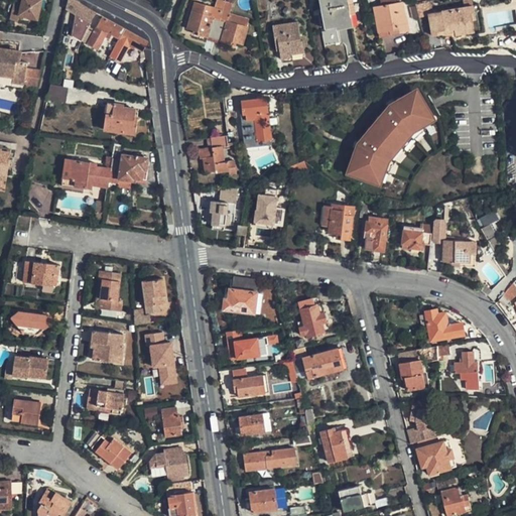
[(13,1),(9,17),(17,19),(18,15),(35,19),(39,0),(28,0),(29,0),(28,0),(21,0),(20,3),(13,1)]
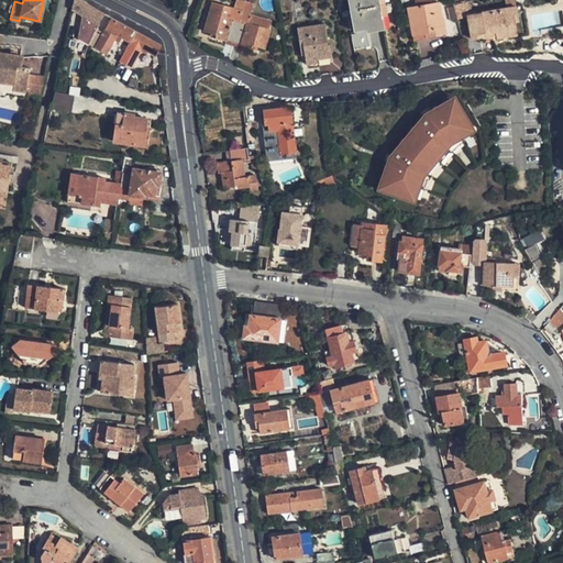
[(101,14),(78,0),(70,0),(69,10),(83,17),(78,23),(89,29),(94,23),(98,25),(101,14)]
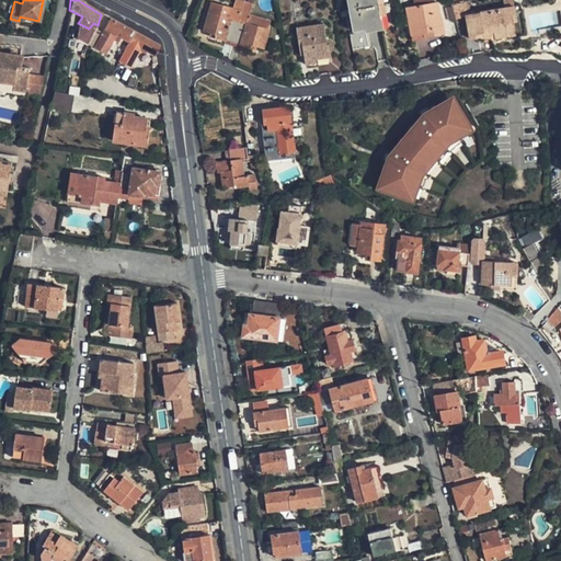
[(375,0),(345,0),(352,33),(348,33),(351,49),(367,47),(364,31),(380,29),(375,0)]
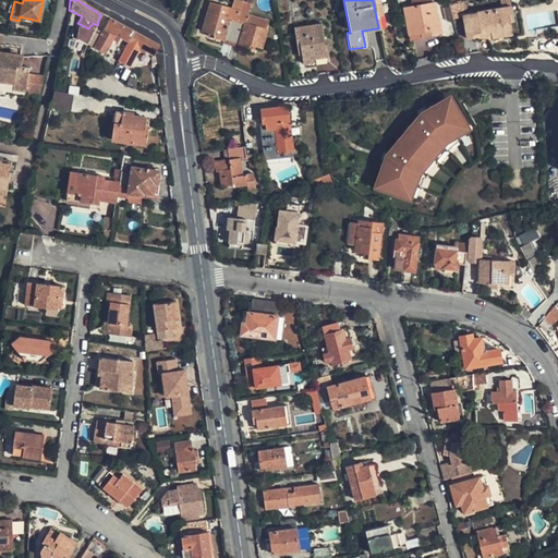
[(469,13),(465,0),(463,0),(448,3),(449,5),(452,19),(463,16),(463,14),(469,13)]
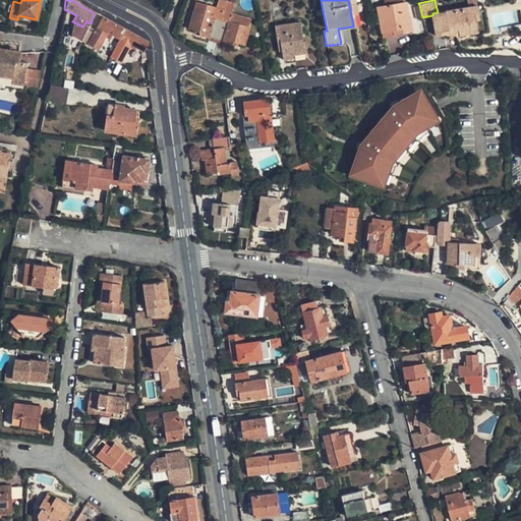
[(381,23),(383,35),(383,37),(395,35),(395,33),(412,30),(410,15),(407,15),(404,2),(400,3),(386,5),(378,6),(379,15),(381,23)]
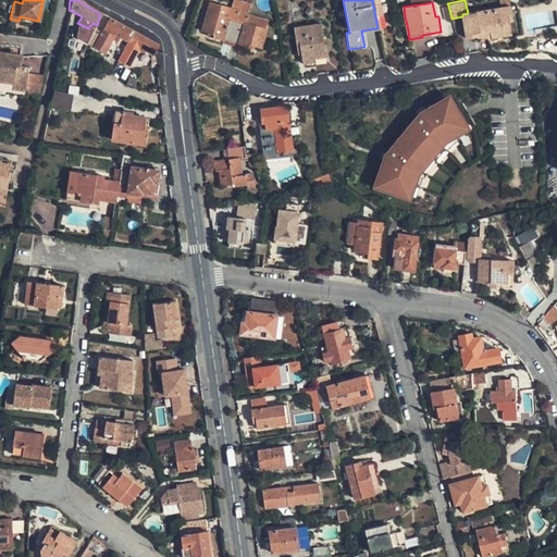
[(445,21),(452,20),(452,19),(448,5),(442,8),(445,21)]
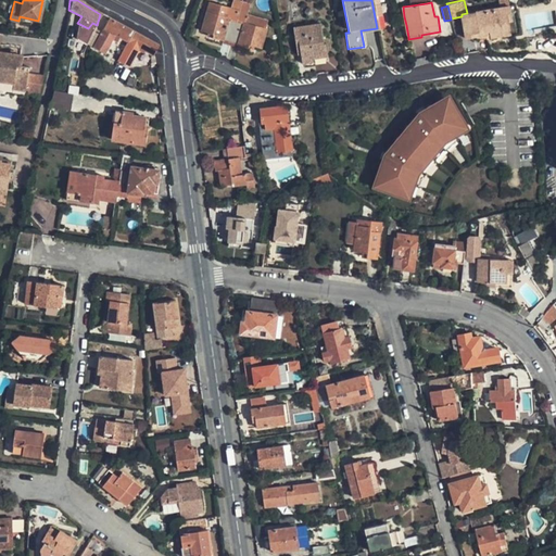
[(465,38),(491,35),(491,37),(506,35),(504,22),(510,21),(514,21),(510,5),(501,8),(488,11),(487,7),(483,8),(483,11),(467,13),(462,14),(462,16),(465,38)]
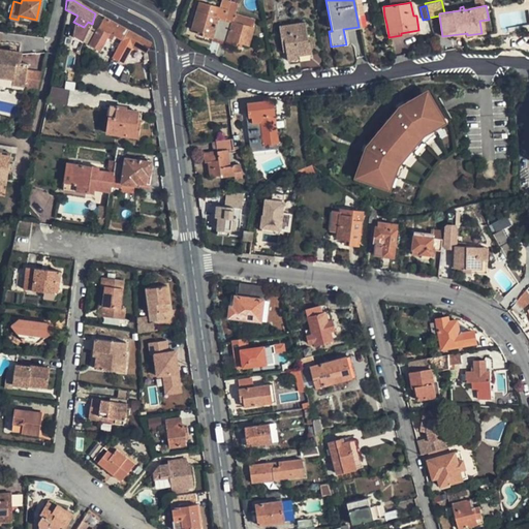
[(217,8),(215,17),(216,17),(216,19),(223,21),(225,11),(226,10),(217,8)]
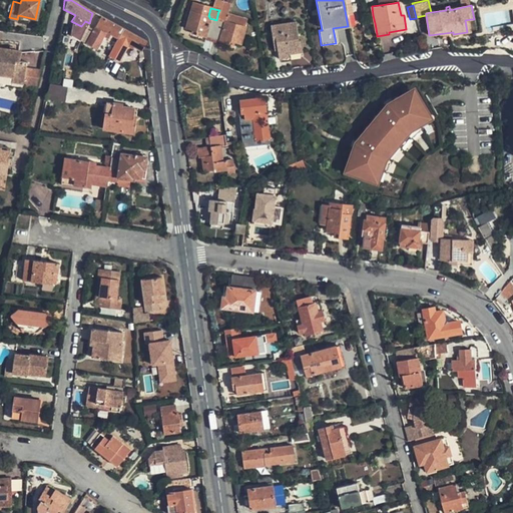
[(189,11),(184,29),(194,32),(193,36),(203,38),(210,40),(216,20),(209,18),(209,16),(208,16),(189,11)]
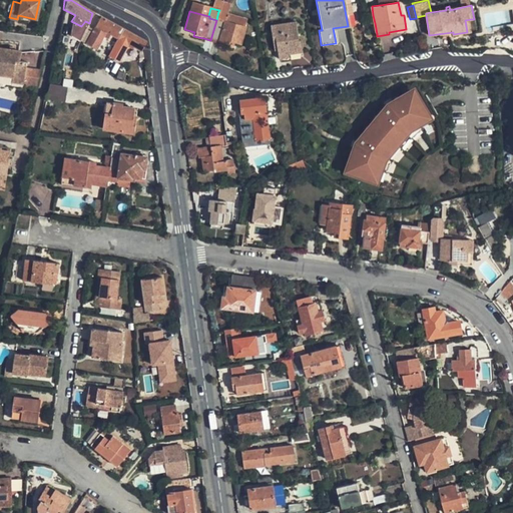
[(239,44),(244,26),(224,20),(226,13),(218,11),(216,20),(210,40),(217,42),(227,45),(229,41),(239,44)]
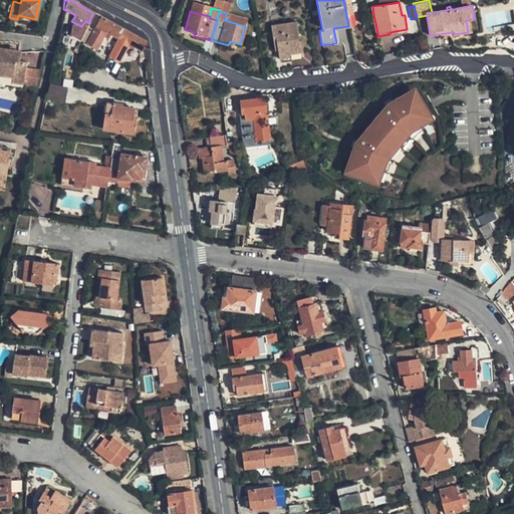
[(247,19),(227,13),(225,20),(245,26),(247,19)]
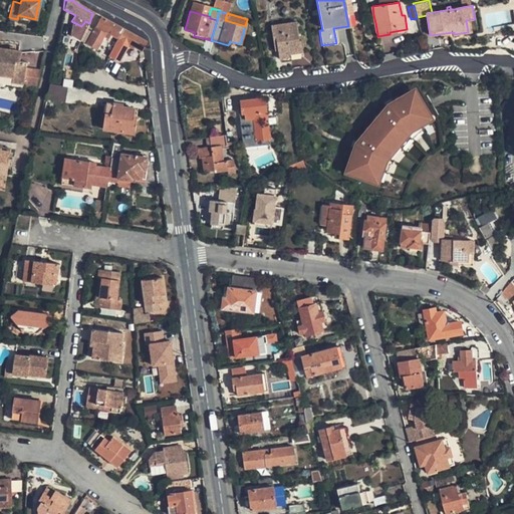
[(145,41),(99,16),(95,30),(91,29),(88,41),(87,43),(91,44),(91,45),(103,49),(104,45),(108,33),(141,50),(145,41)]
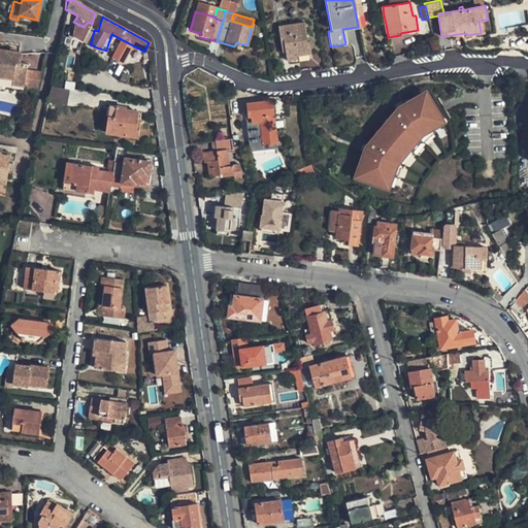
[(479,21),(481,33),(487,32),(485,20),(479,21)]
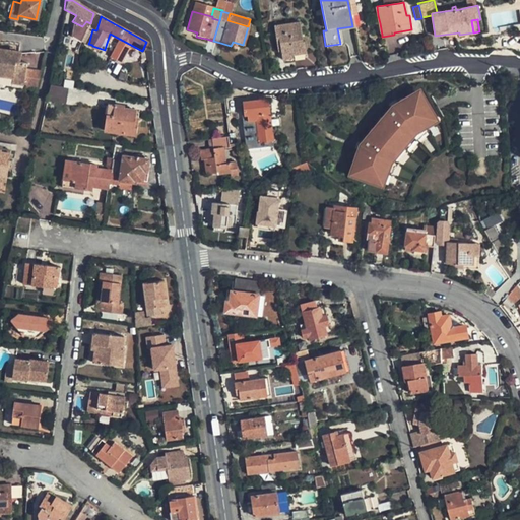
[(299,22),(273,25),(275,40),(279,40),(281,50),(282,58),(293,57),(293,54),(303,52),(299,22)]
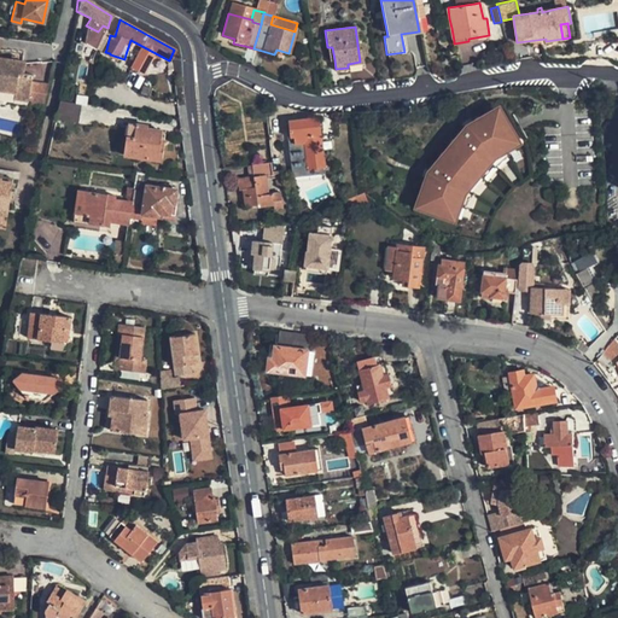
[(0,89),(0,88),(12,89),(11,95),(10,101),(24,103),(29,77),(22,76),(23,64),(0,60),(0,89)]
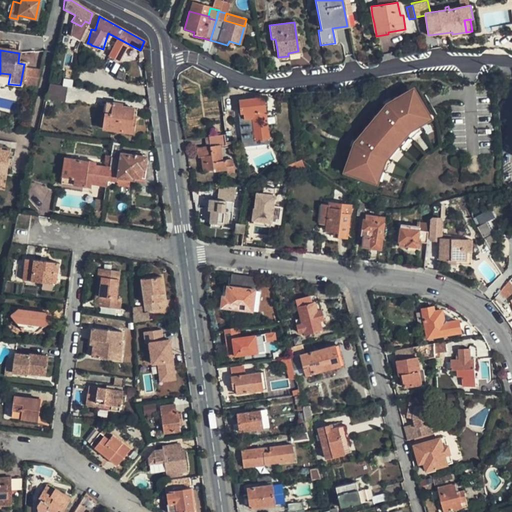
[(24,64),(20,85),(35,88),(39,66),(24,64)]
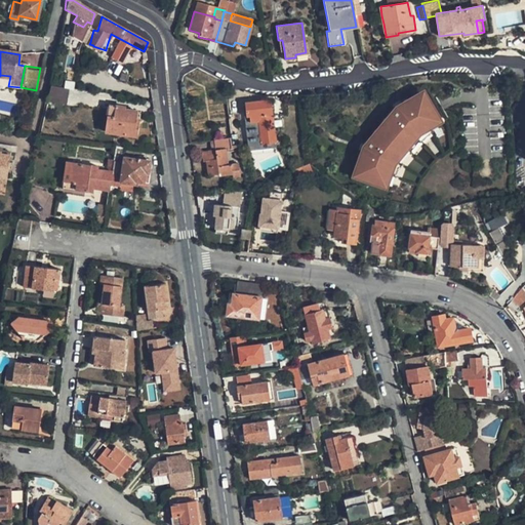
[(50,75),(48,84),(63,86),(64,77),(50,75)]
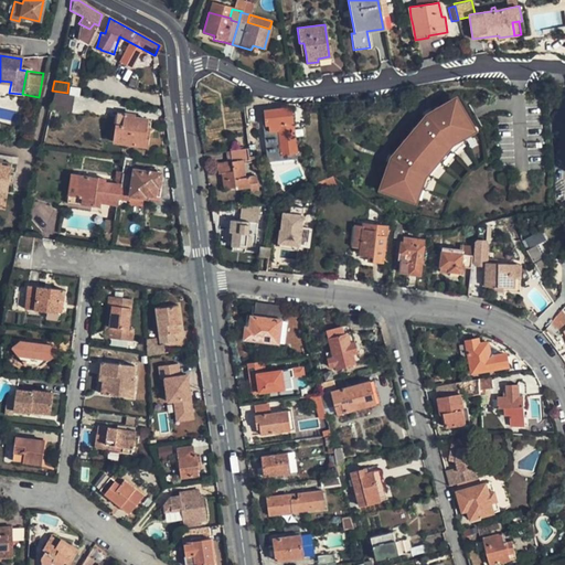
[(52,91),(49,108),(70,112),(72,94),(67,93),(52,91)]
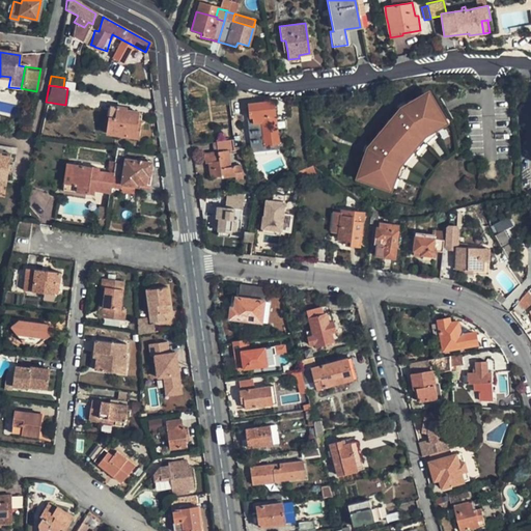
[(397,109),(367,144),(373,149),(371,155),(363,152),(357,170),(364,173),(362,177),(364,178),(364,179),(368,182),(370,177),(385,183),(388,174),(392,175),(394,168),(401,160),(399,158),(418,136),(419,138),(425,131),(432,127),(430,123),(438,118),(430,105),(434,103),(431,99),(429,100),(428,98),(424,100),(421,93),(404,103),(409,110),(403,114),(397,109)]
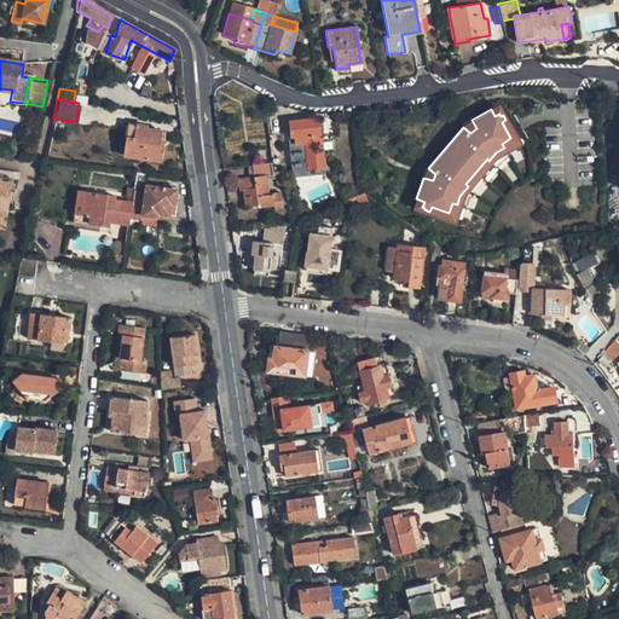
[(290,138),(294,160),(310,157),(311,169),(325,168),(320,116),(290,120),(293,137),(290,138)]
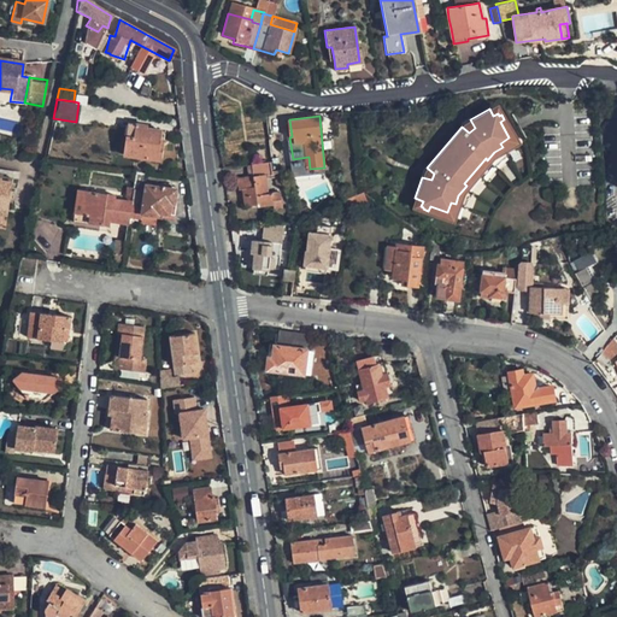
[(517,142),(504,119),(500,122),(509,137),(500,144),(503,147),(494,152),(487,160),(486,158),(464,183),(466,186),(458,195),(456,204),(451,203),(447,212),(430,206),(428,211),(453,219),(463,191),(491,158),(517,142)]
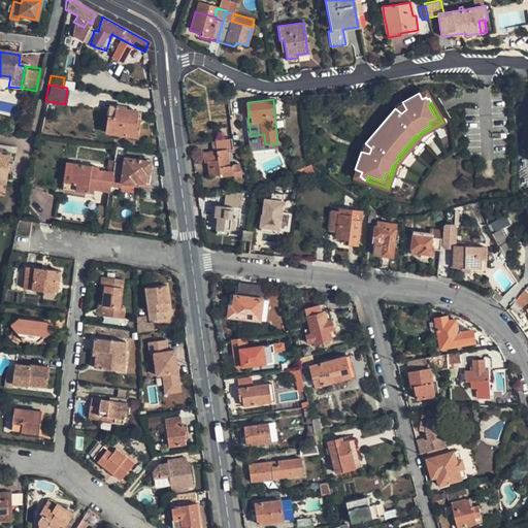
[(406,109),(402,102),(397,105),(395,108),(401,113),(406,109)]
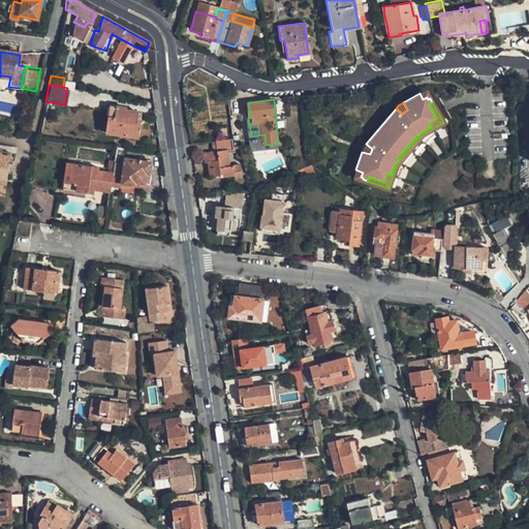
[(136,135),(141,110),(127,107),(128,105),(114,103),(112,116),(107,116),(105,131),(136,135)]
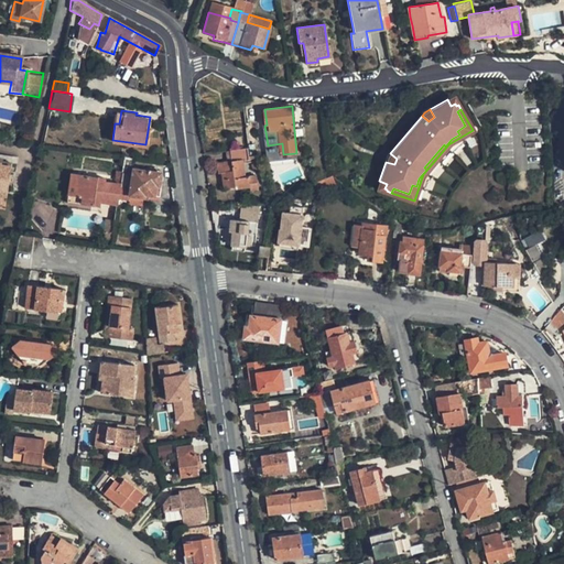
[(282,143),(268,145),(269,159),(296,155),(296,153),(283,154),(282,143)]
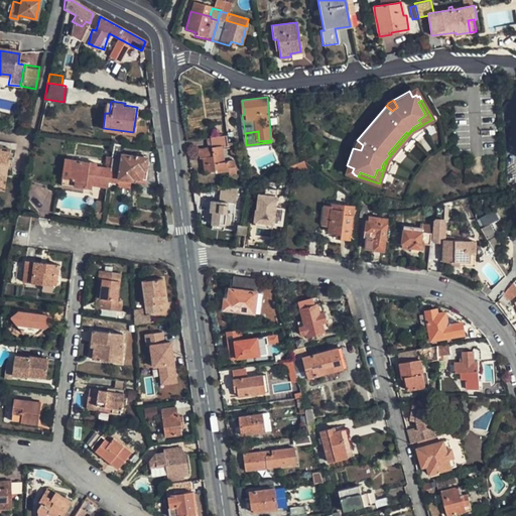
[(229,142),(228,135),(207,139),(208,148),(204,148),(206,157),(203,158),(206,171),(215,170),(215,173),(229,171),(229,174),(237,173),(235,160),(228,161),(224,162),(222,146),(229,145),(229,142)]
